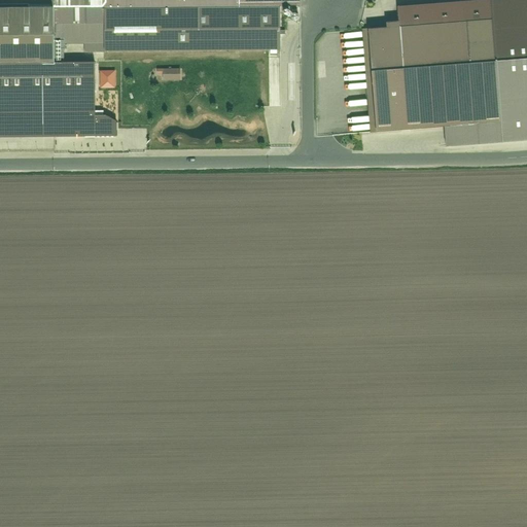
[(0,0),(0,62),(100,62),(284,59),(282,6),(301,4),(301,0),(0,0)]
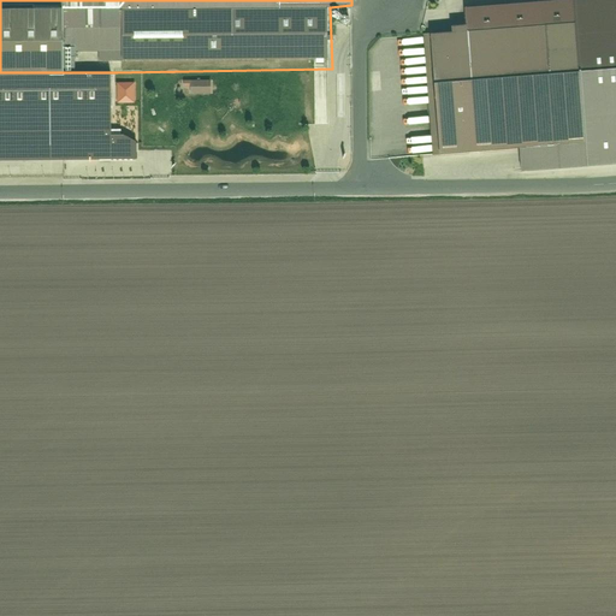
[(448,34),(425,35),(434,153),(587,140),(581,78),(615,75),(615,21),(461,34),(461,25),(446,27),(448,34)]
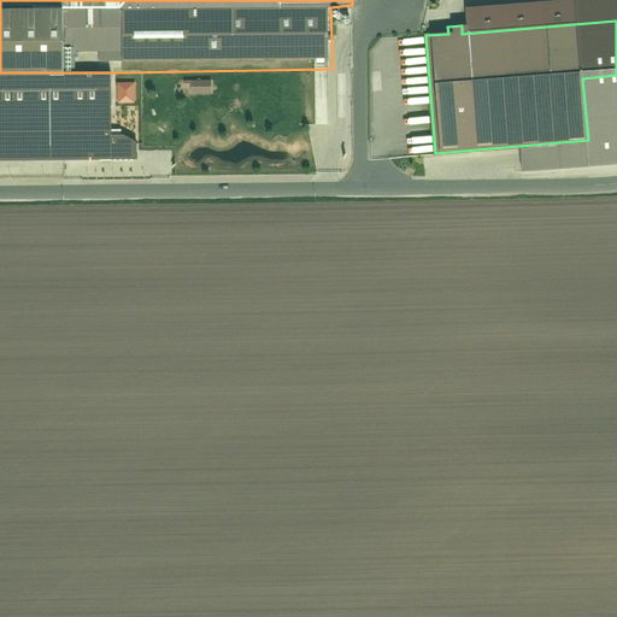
[(117,72),(0,72),(0,159),(140,159),(140,141),(129,134),(113,134),(117,121),(117,72)]
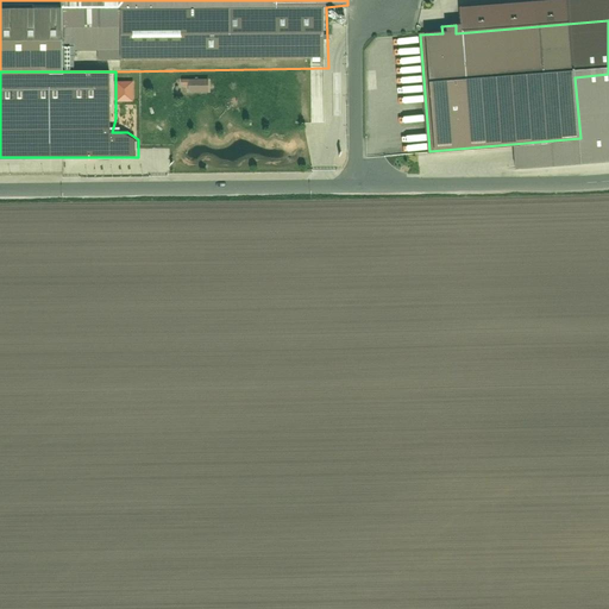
[(187,81),(187,94),(207,94),(207,81),(187,81)]
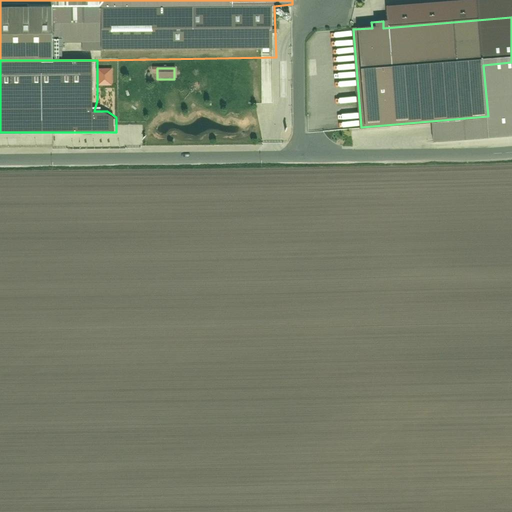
[(112,87),(112,69),(97,69),(97,87),(112,87)]
